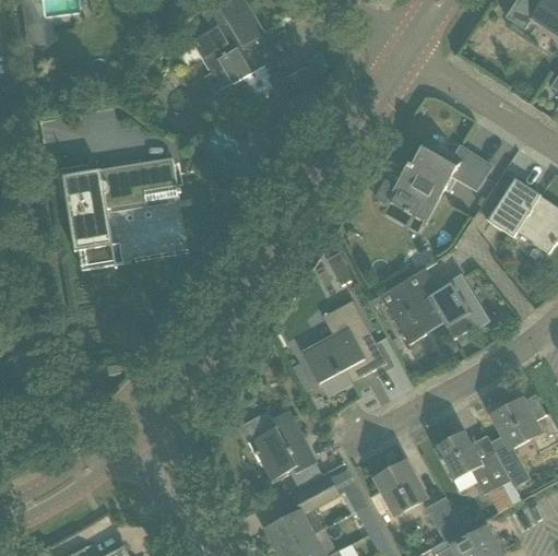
[(18,0),(25,44),(42,42),(35,0),(18,0)]
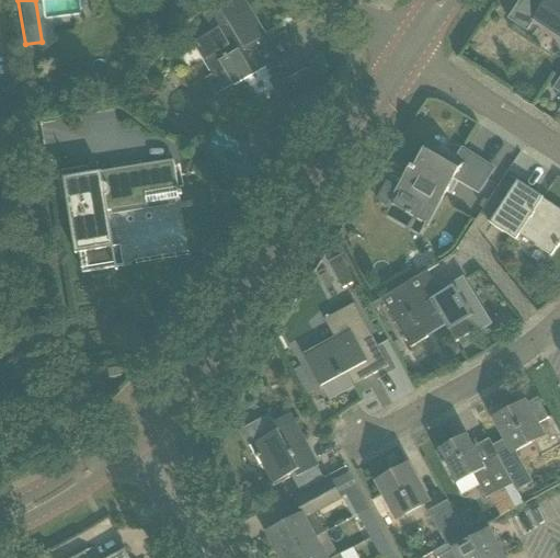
[(203,78),(213,93),(263,64),(266,70),(275,65),(284,78),(287,76),(297,69),(289,56),(297,52),(284,30),(262,42),(238,0),(224,0),(202,13),(212,30),(193,40),(212,72),(203,78)]
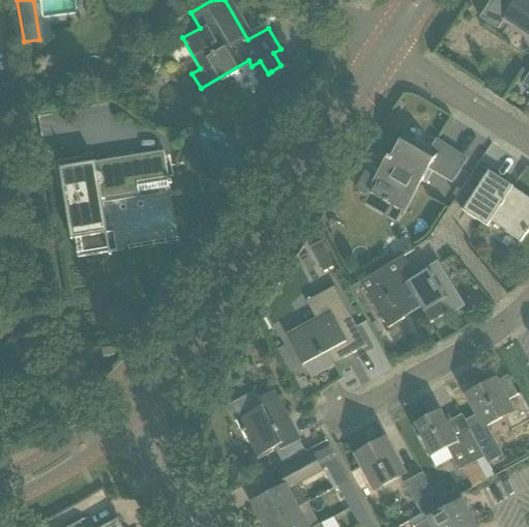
[(488,0),(478,15),(497,26),(506,11),(528,26),(528,0),(488,0)]
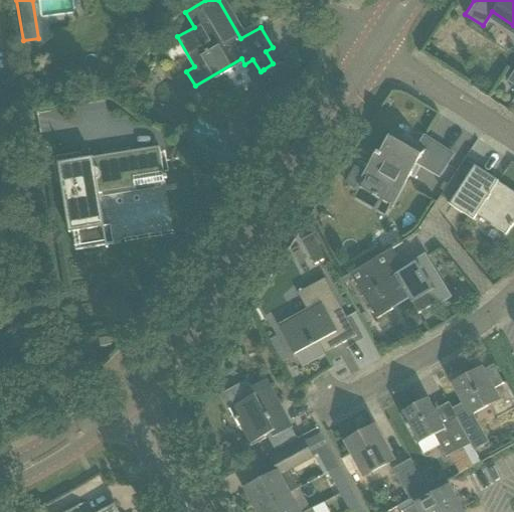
[(271,81),(285,90),(291,78),(277,70),(271,81)]
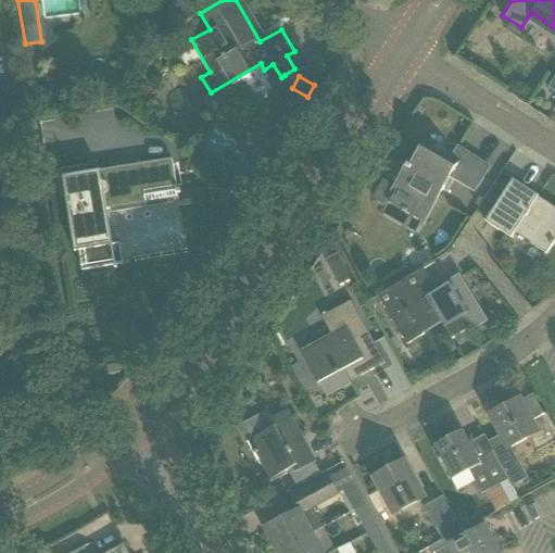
[(392,187),(428,209),(449,175),(472,189),(488,164),(456,146),(451,153),(426,138),(410,165),(406,163),(392,187)]
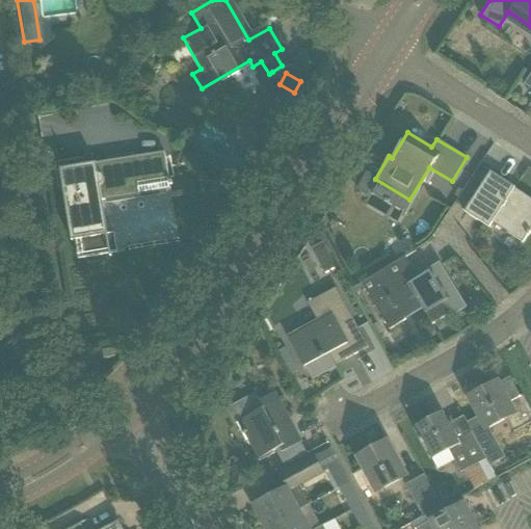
[(74,239),(77,257),(116,249),(113,230),(107,231),(101,197),(169,187),(163,150),(58,166),(70,239),(74,239)]
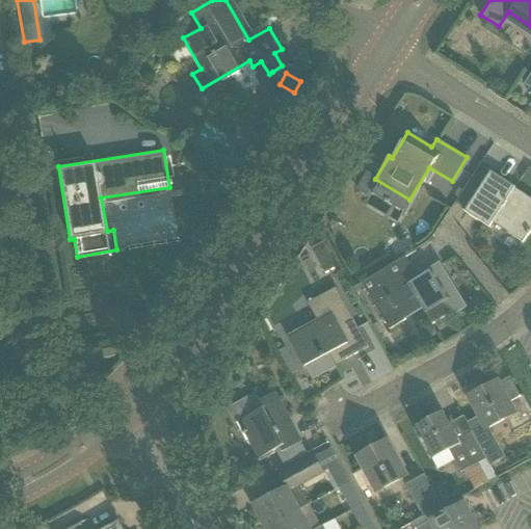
[(490,220),(521,240),(530,225),(530,196),(489,169),(462,209),(487,226),(490,220)]
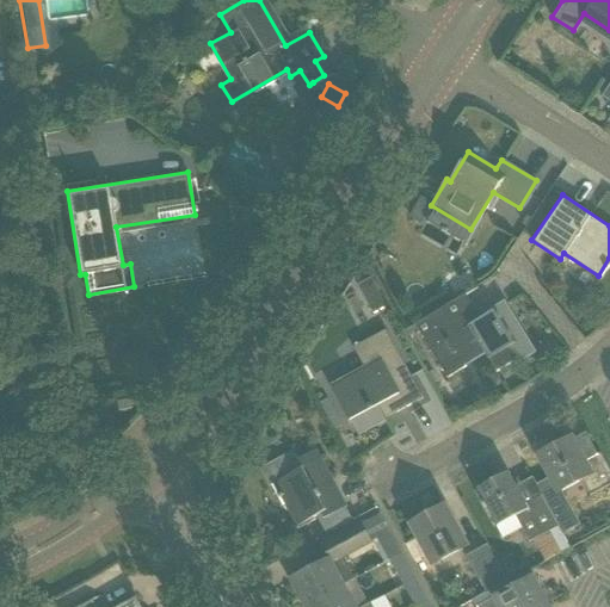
[(356,283),(371,311),(386,304),(370,276),(356,283)]
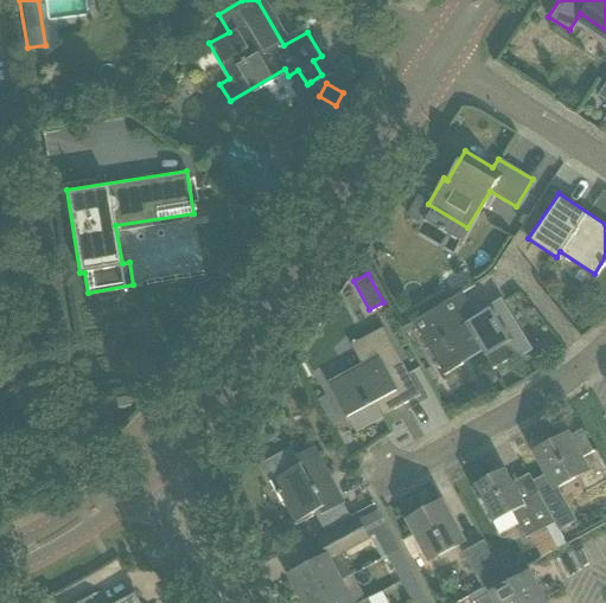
[(473,282),(402,326),(406,331),(414,326),(442,373),(482,350),(492,367),(525,347),(497,302),(470,320),(463,308),(470,303),(463,292),(474,284),(473,282)]
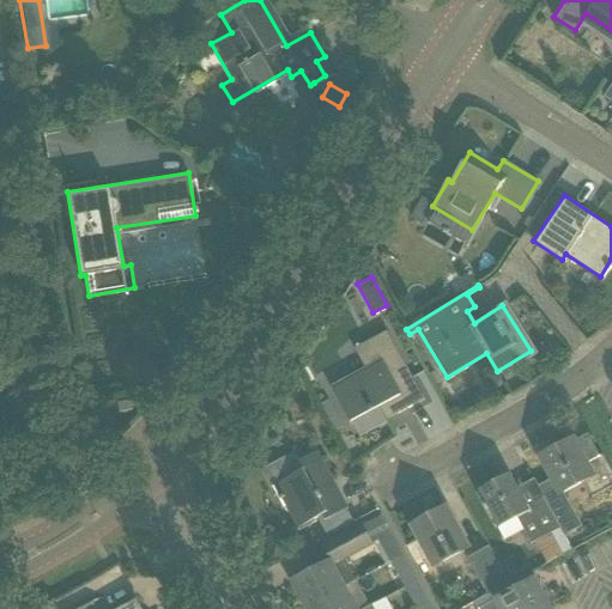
[(329,384),(349,422),(379,407),(385,418),(423,397),(386,329),(353,347),(364,366),(329,384)]
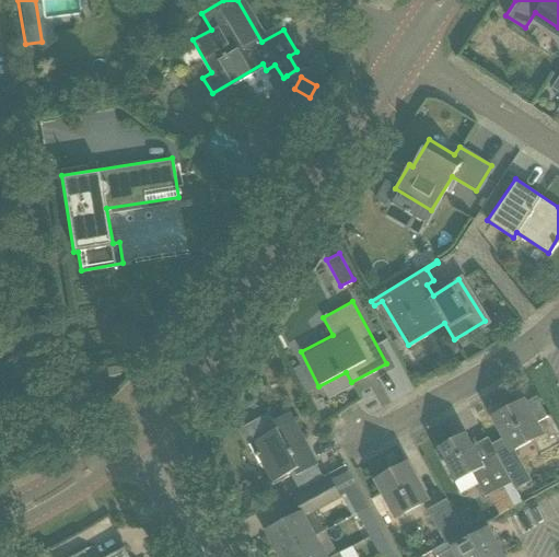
[(119,363),(106,366),(107,378),(120,375),(119,363)]
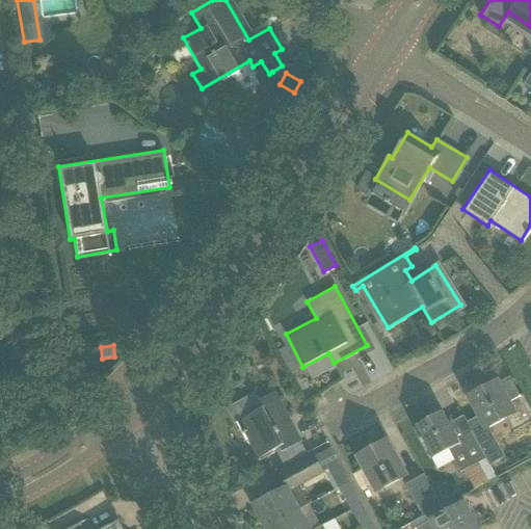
[(478,414),(466,421),(471,429),(480,448),(484,456),(488,464),(503,456),(499,449),(496,443),(489,442),(492,434),(486,426),(505,416),(512,430),(530,419),(530,411),(522,393),(506,400),(496,380),(468,395),(478,414)]
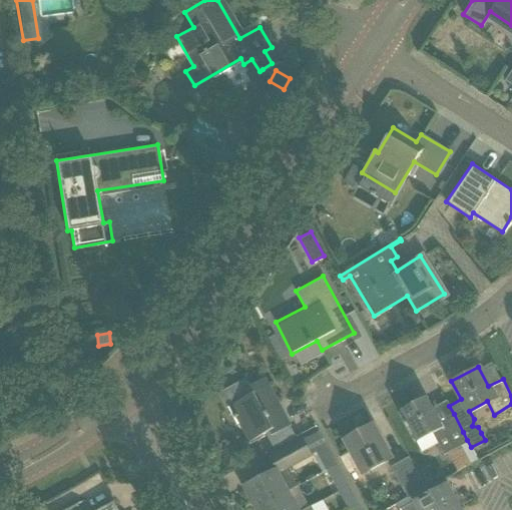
[(237,400),(228,404),(247,441),(265,432),(273,447),(295,435),(289,424),(290,424),(264,376),(248,384),(244,377),(235,382),(232,391),(237,400)]
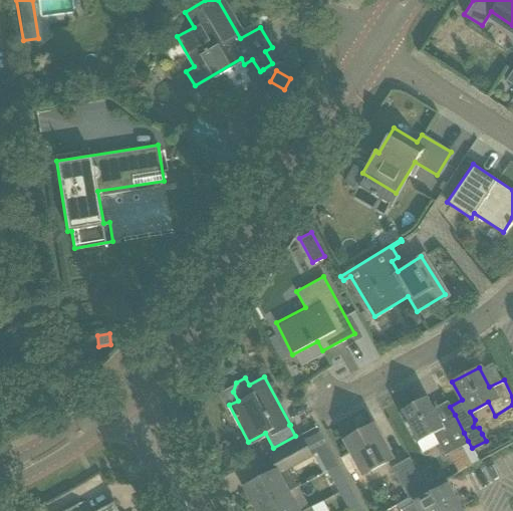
[(426,396),(400,410),(416,440),(432,432),(438,443),(444,455),(448,452),(468,441),(464,433),(455,415),(441,422),(426,396)]
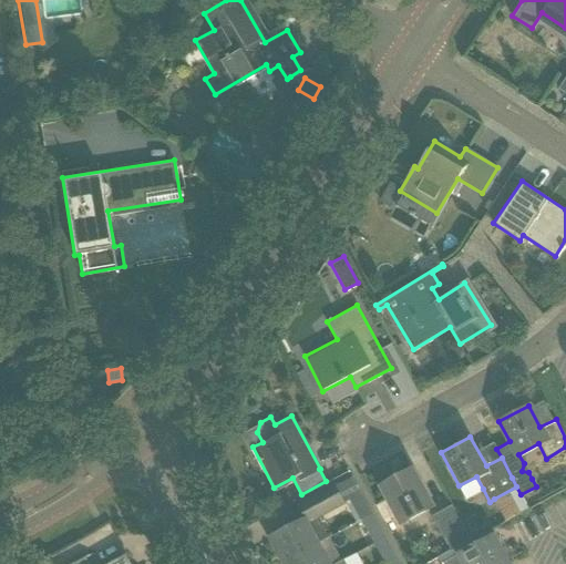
[(411,469),(380,485),(387,498),(395,513),(401,522),(432,505),(422,488),(411,469)]
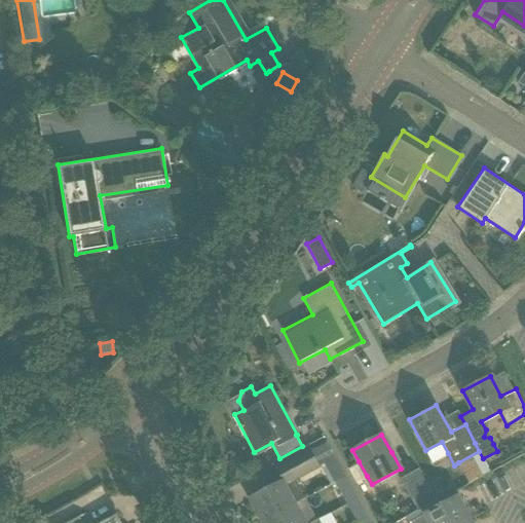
[(330,483),(344,475),(327,441),(309,450),(308,449),(264,474),(261,469),(260,470),(269,487),(250,497),(261,520),(296,501),(304,497),(294,479),(320,464),(330,483)]
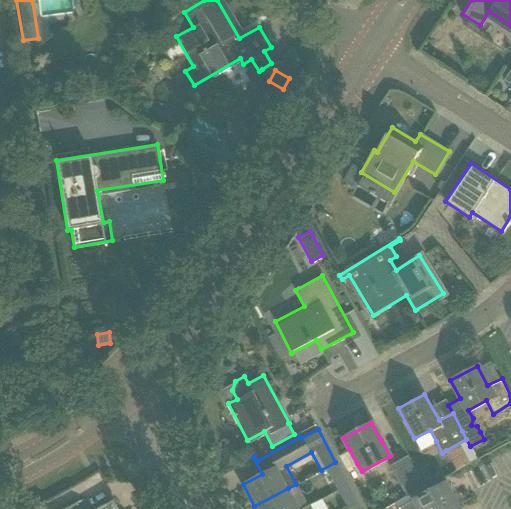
[(224,441),(219,462),(236,466),(240,445),(224,441)]
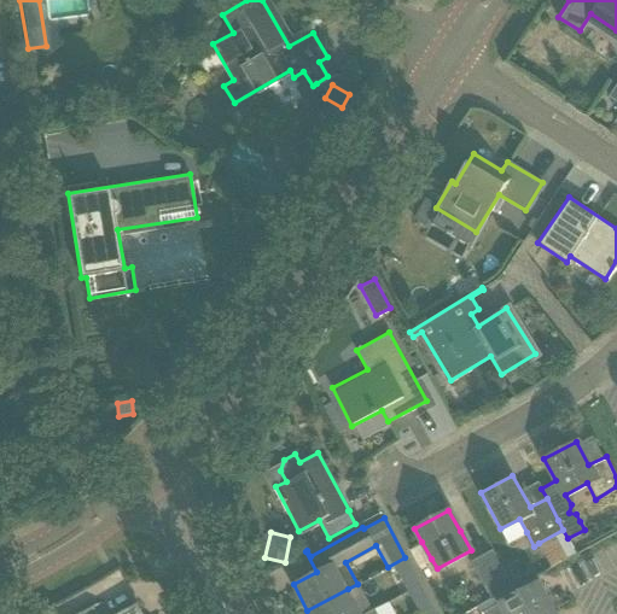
[(471,560),(492,598),(512,586),(492,549),(471,560)]
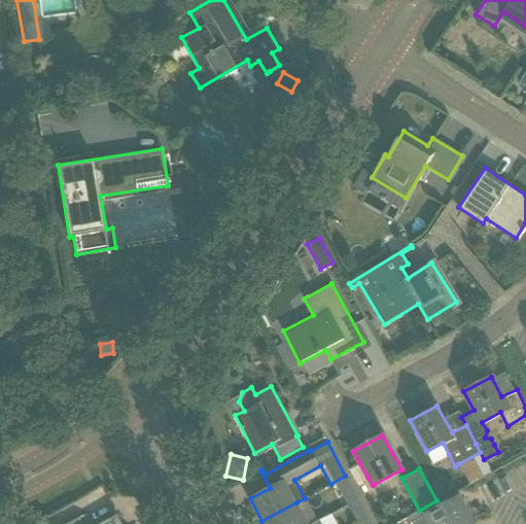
[(340,490),(347,502),(358,497),(351,484),(340,490)]
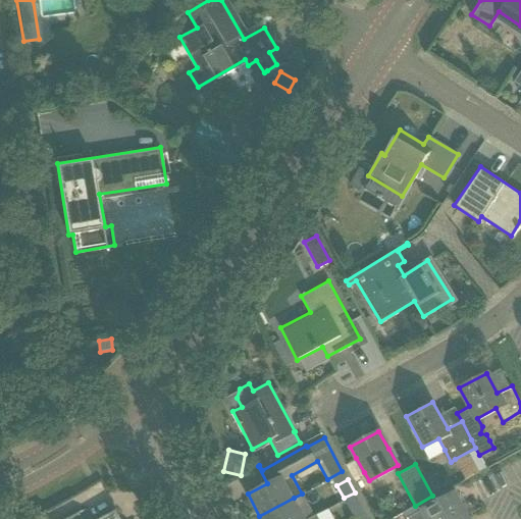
[(422,509),(407,517),(408,518),(455,518),(465,514),(453,491),(435,501),(422,509)]
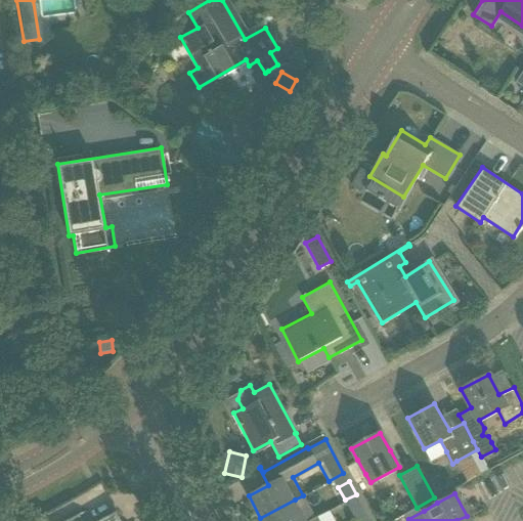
[(345,500),(353,514),(363,508),(356,494),(345,500)]
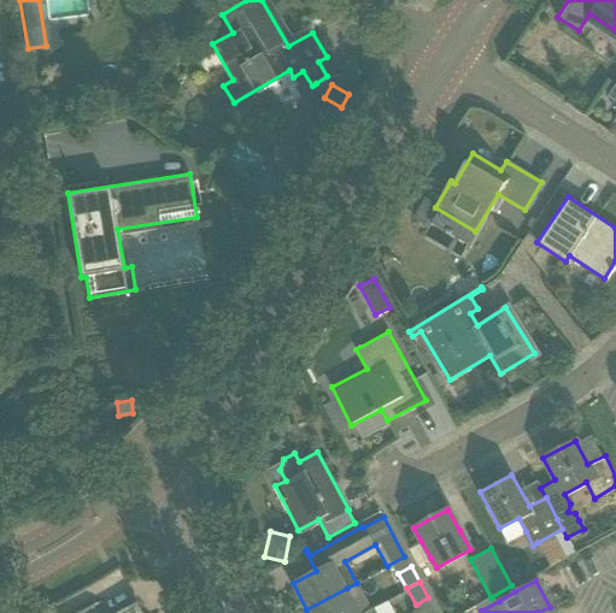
[(347,588),(306,609),(309,612),(361,612),(370,608),(363,594),(353,599),(347,588)]
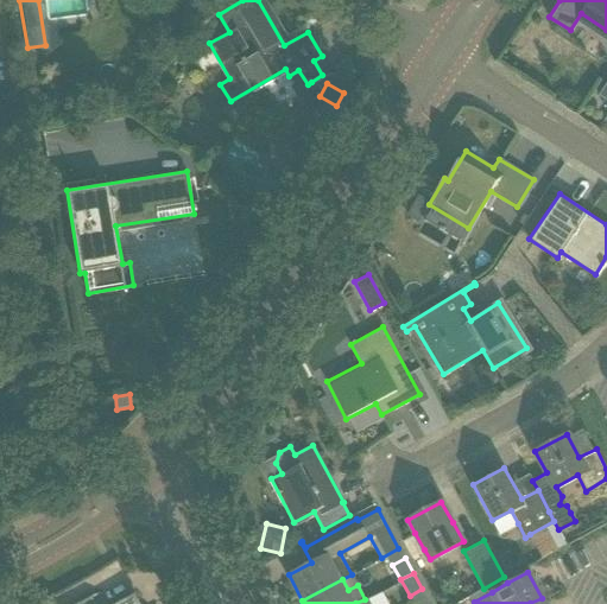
[(140,603),(134,592),(111,603),(95,603),(90,593),(71,603),(140,603)]
